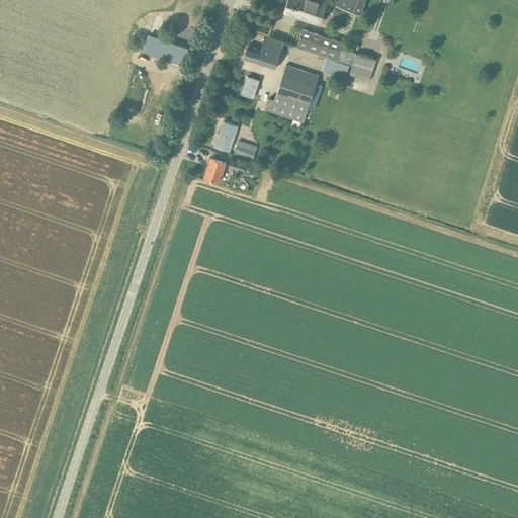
[(287,0),(284,12),(293,15),(321,24),(328,0),(287,0)]
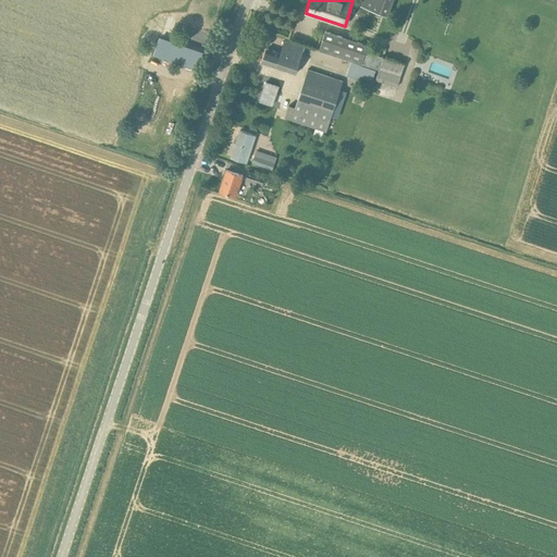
[(362,0),(360,7),(387,16),(393,0),(362,0)]
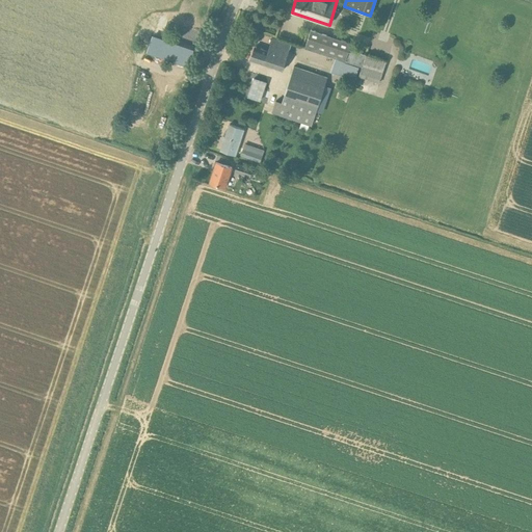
[(382,73),(386,62),(350,51),(352,44),(311,30),(304,49),(345,62),(345,65),(336,61),(333,72),(340,74),(338,80),(351,85),(356,69),(361,70),(358,76),(381,83),(383,74),(382,73)]
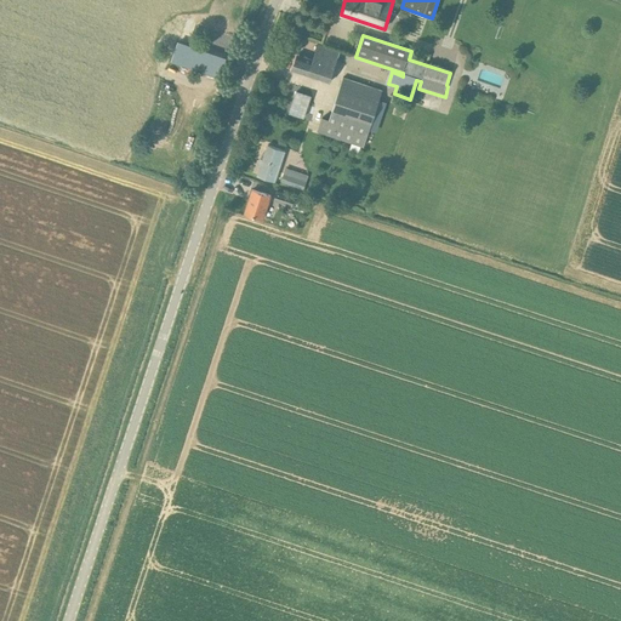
[(229,60),(176,40),(175,40),(171,50),(165,47),(161,57),(222,79),(229,60)]
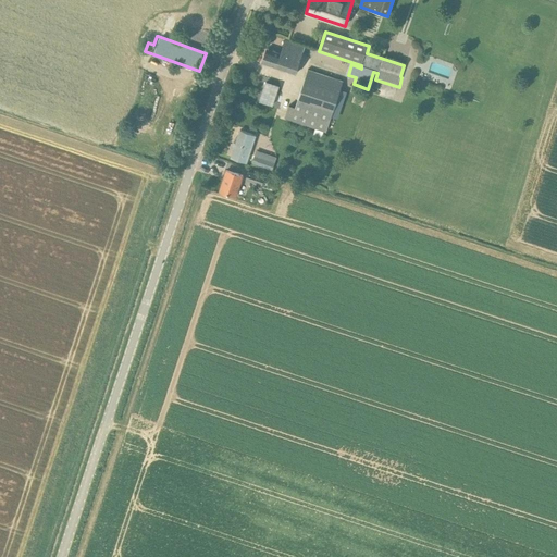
[(262,62),(296,73),(305,46),(285,40),(281,53),(267,49),(262,62)]
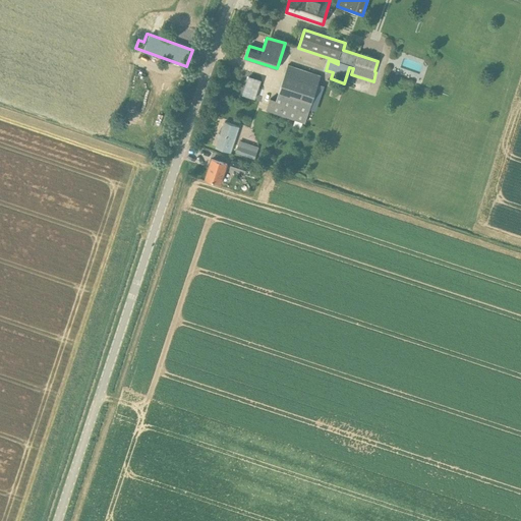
[(276,100),(273,110),(306,121),(308,113),(309,109),(317,83),(319,82),(321,75),(288,65),(276,100)]
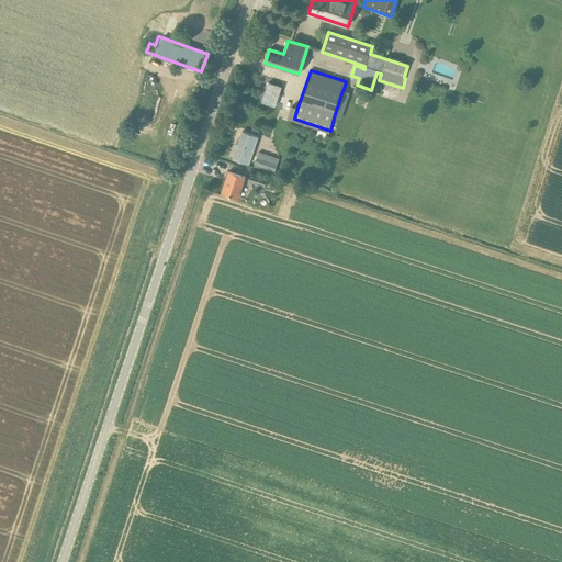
[(280,82),(260,76),(256,88),(276,96),(280,82)]
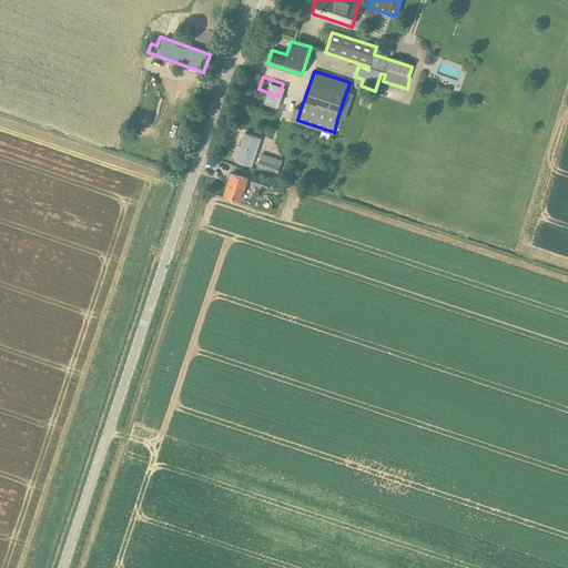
[(235,160),(242,162),(252,165),(261,139),(245,133),(235,160)]
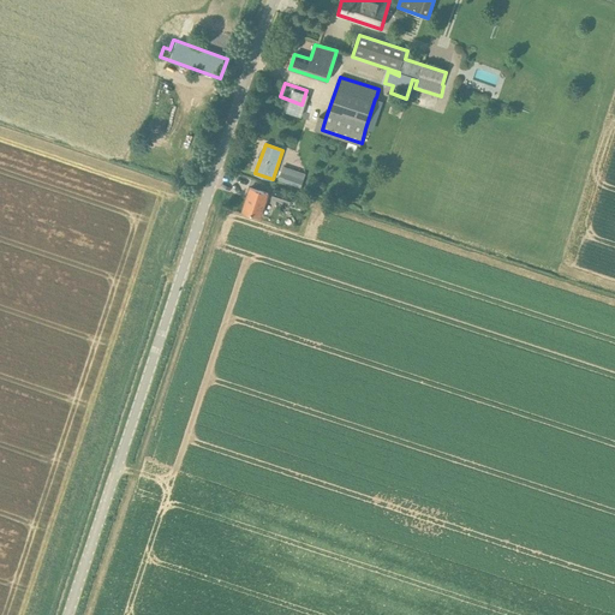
[(282,166),(279,179),(302,187),(305,174),(282,166)]
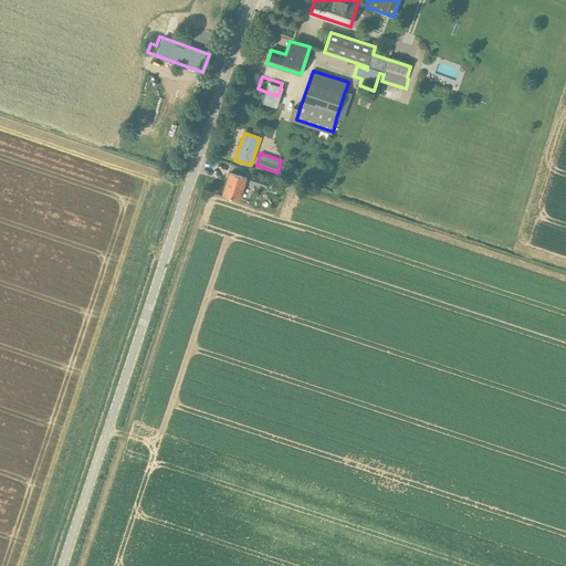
[(223,194),(233,197),(240,199),(247,178),(230,173),(223,194)]
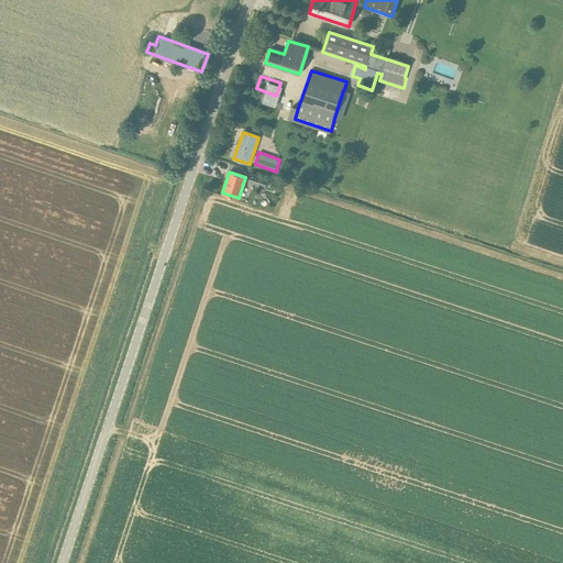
[(247,181),(265,187),(267,178),(251,173),(247,181)]
